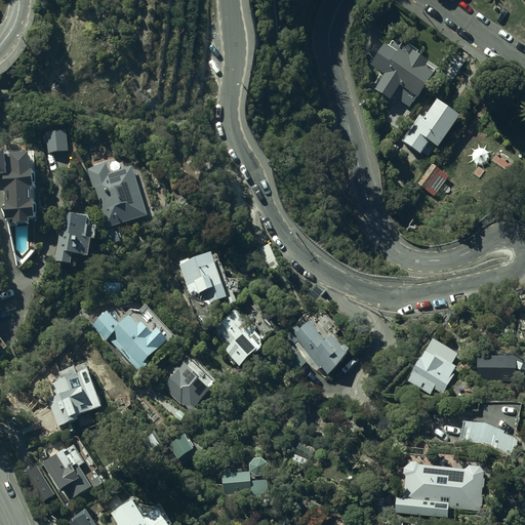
[(385,39),(366,65),(381,76),(371,91),(390,105),(395,97),(409,108),(415,98),(418,101),(436,76),(426,69),(430,64),(410,50),(407,54),(385,39)]
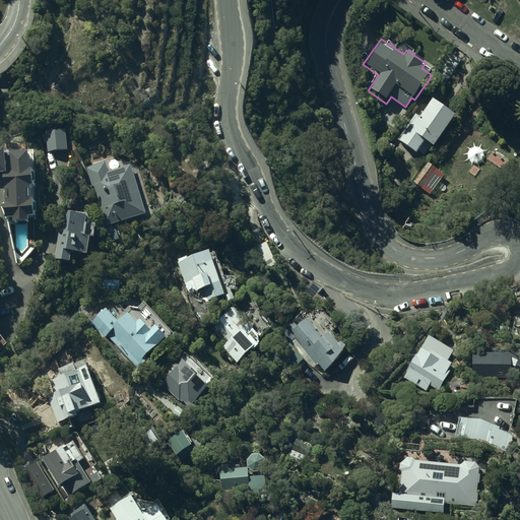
[(456,116),(432,100),(417,120),(416,119),(400,142),(416,154),(425,143),(433,149),(456,116)]
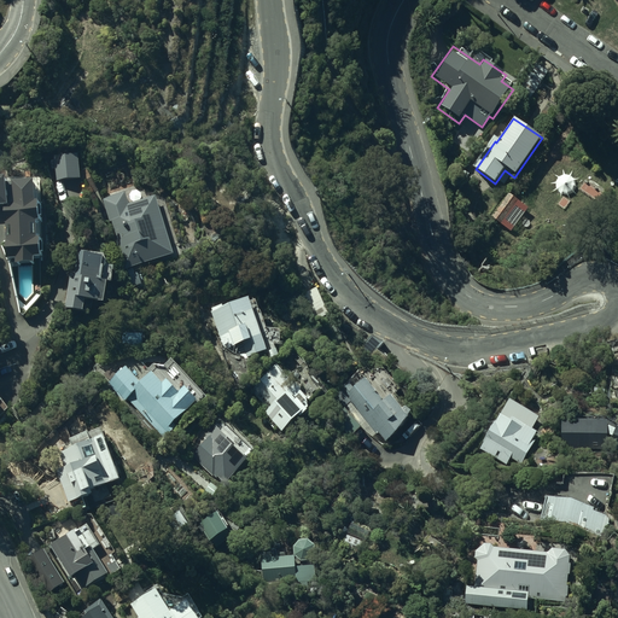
[(77,155),(54,156),(57,181),(80,180),(77,155)]
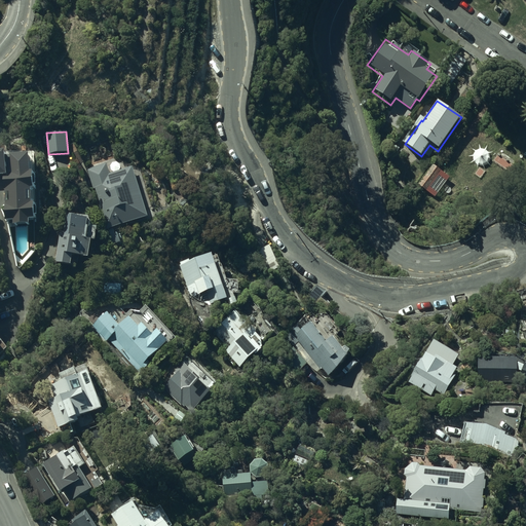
[(522,162),(474,132),(438,186),(459,200),(466,189),(475,194),(479,188),(497,200),(522,162)]
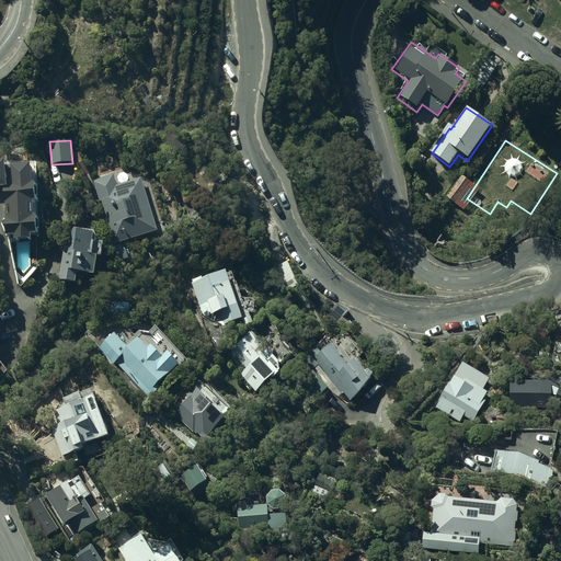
[(4,167),(4,163),(0,163),(0,186),(3,187),(6,236),(13,236),(13,241),(31,241),(31,235),(37,235),(35,184),(31,184),(31,165),(4,167)]
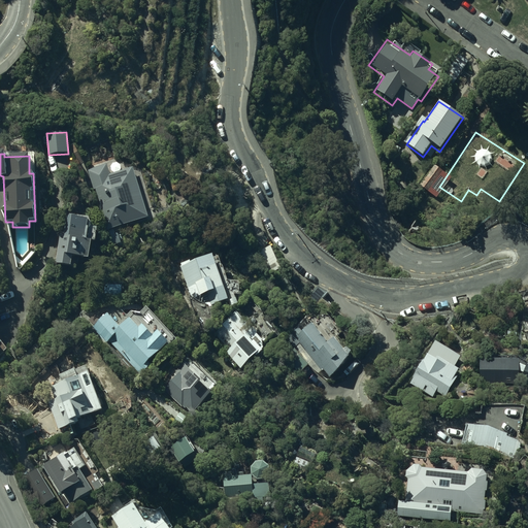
[(106,230),(147,218),(131,168),(110,174),(106,164),(87,170),(106,230)]
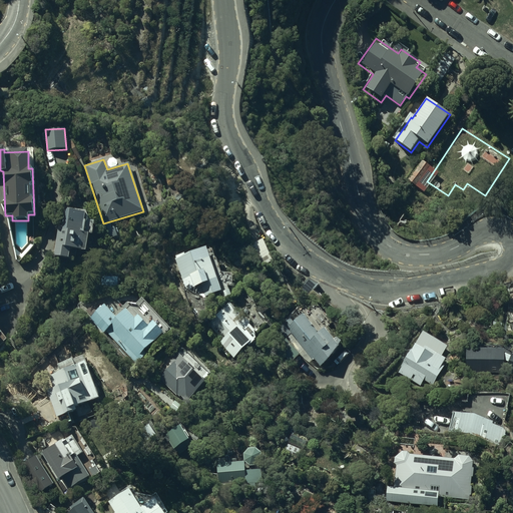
[(85,213),(66,209),(61,229),(58,228),(53,255),(69,259),(71,249),(84,252),(88,234),(81,232),(85,213)]
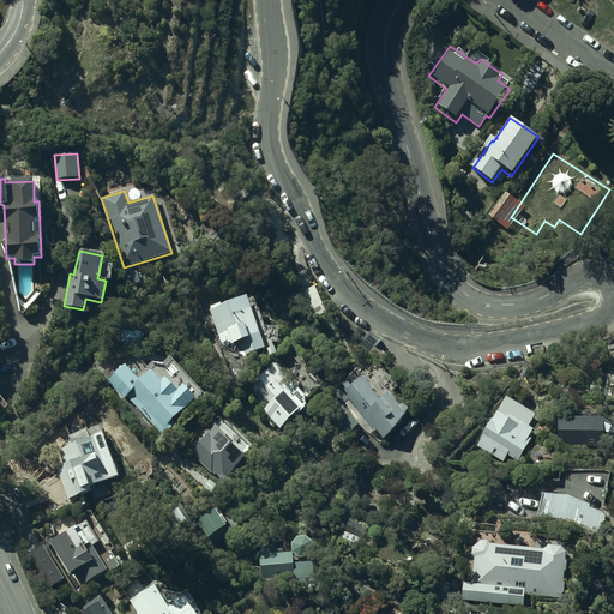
[(248,298),(209,311),(222,349),(240,343),(245,357),(265,350),(248,298)]
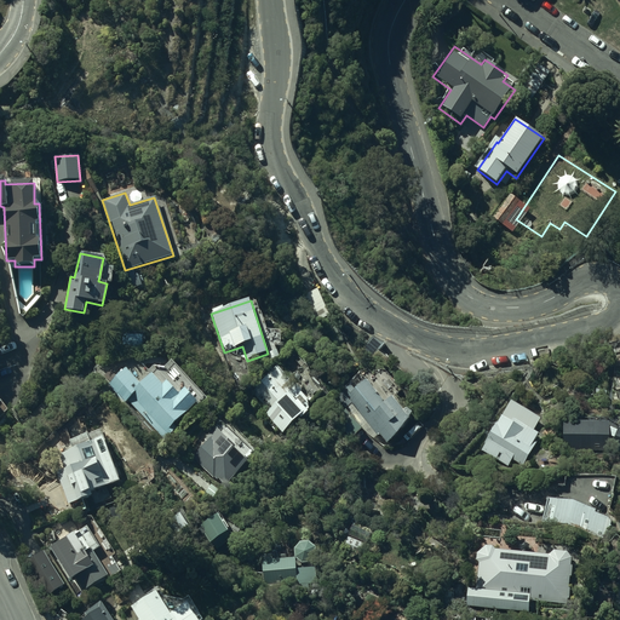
[(143,333),(122,334),(122,351),(144,350),(143,333)]
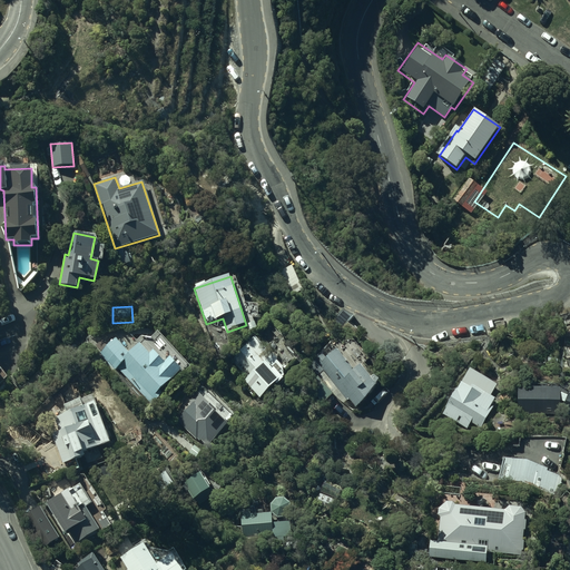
[(244,382),(259,397),(288,370),(256,337),(232,362),(247,379),(244,382)]
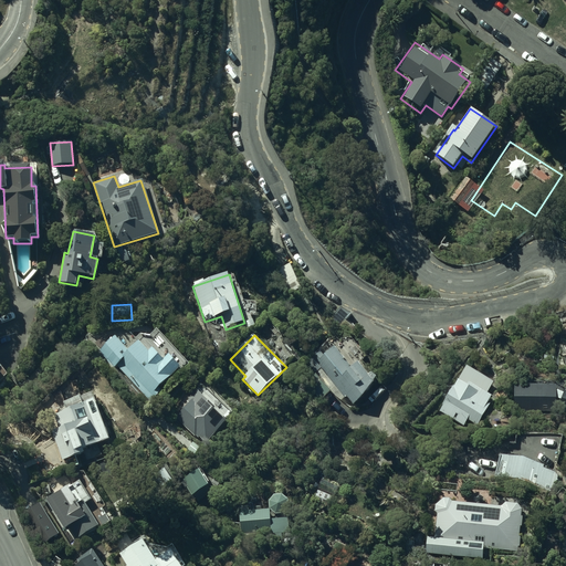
[(116,336),(100,352),(114,368),(117,366),(149,401),(161,390),(158,387),(179,368),(168,355),(164,359),(154,348),(149,352),(140,342),(129,352),(116,336)]
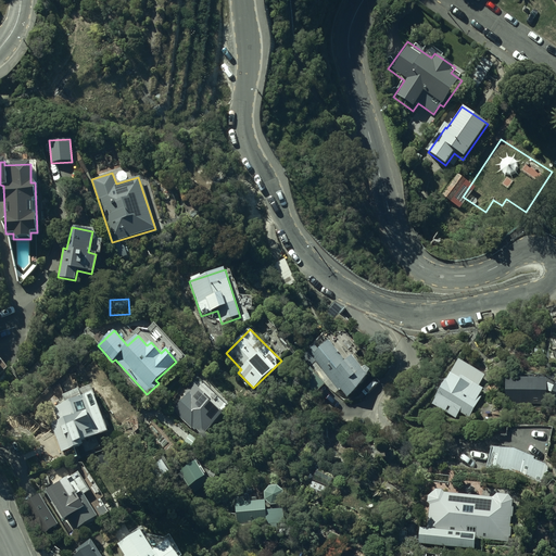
[(346,363),(329,342),(312,356),(345,395),(365,378),(350,359),(346,363)]
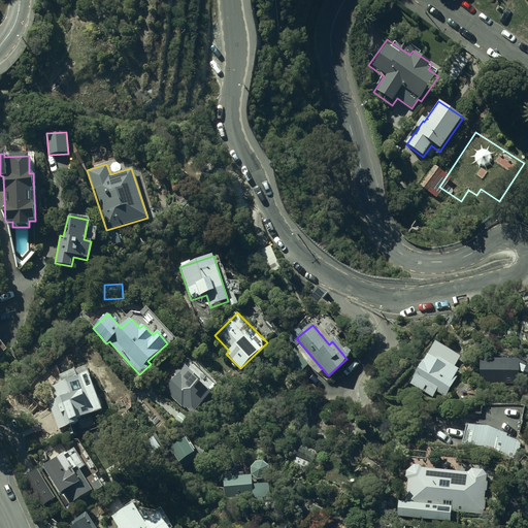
[(460,355),(435,340),(408,386),(431,398),(435,392),(443,396),(459,369),(454,366),(460,355)]
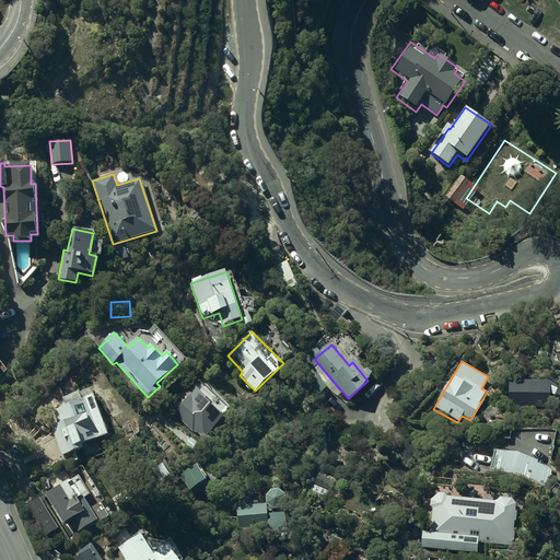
[(327,386),(317,376),(308,385),(317,395),(327,386)]
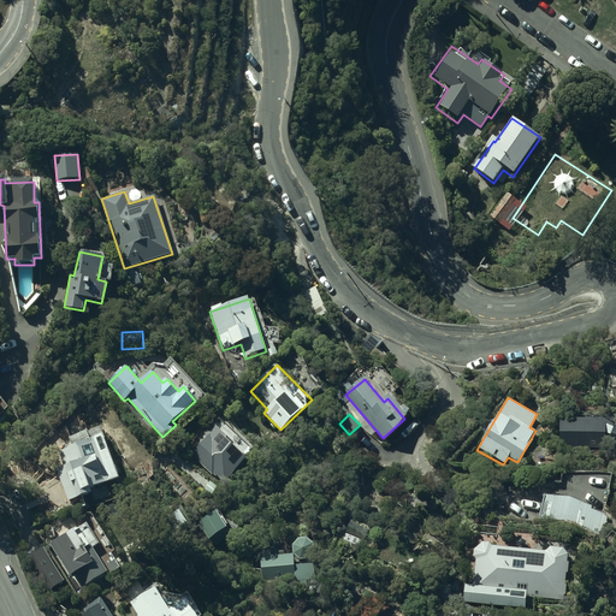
[(65,468),(55,472),(67,502),(92,493),(90,490),(120,478),(101,426),(89,431),(84,418),(66,424),(69,432),(77,430),(78,434),(69,438),(72,446),(76,445),(77,448),(60,454),(65,468)]
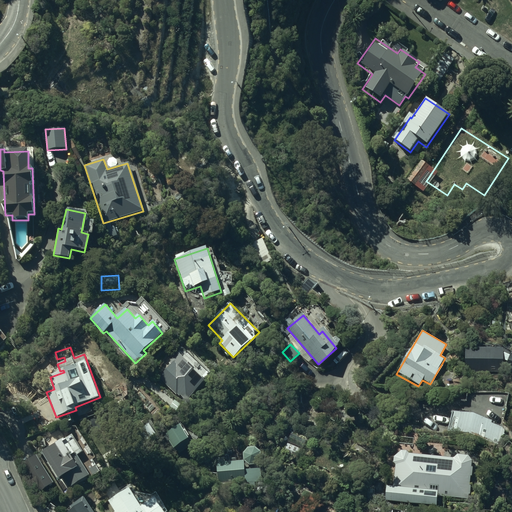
[(503,348),(463,348),(463,373),(503,373),(503,368),(511,371),(511,353),(503,353),(503,348)]
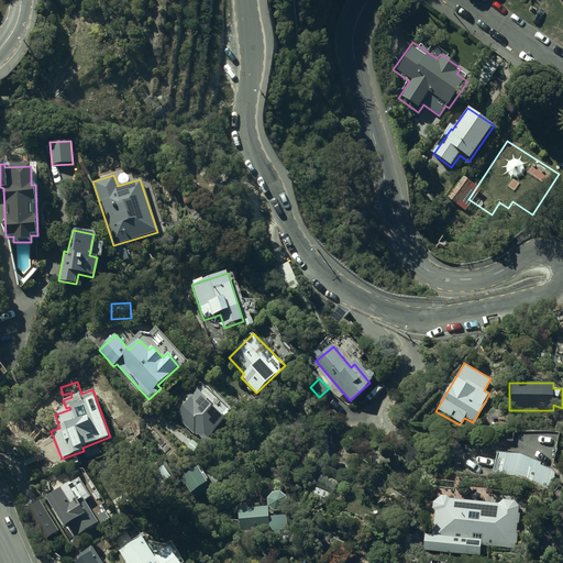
[(198,392),(174,415),(194,434),(196,432),(205,441),(227,419),(198,392)]
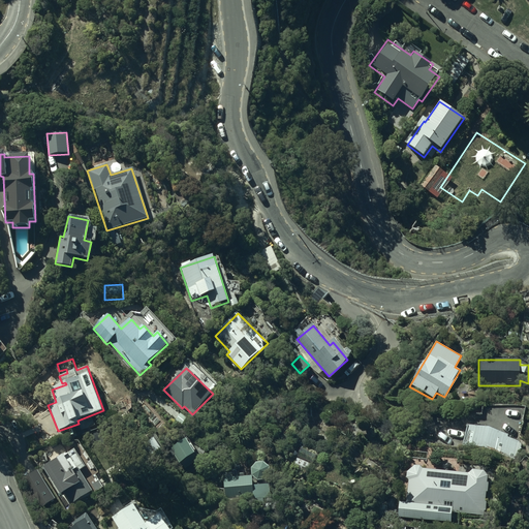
[(475,425),(467,425),(463,446),(519,456),(527,409),(508,406),(481,406),(481,414),(475,414),(475,425)]
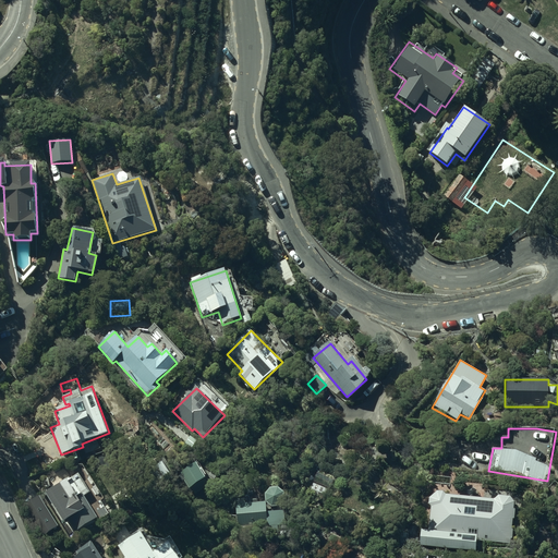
[(194,464),(180,473),(194,495),(208,486),(194,464)]
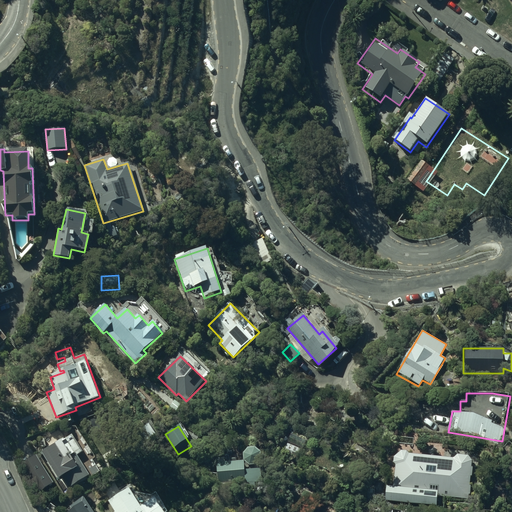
[(56,445),(53,441),(44,447),(46,450),(41,453),(58,480),(62,478),(68,489),(89,476),(82,466),(95,458),(78,431),(56,445)]
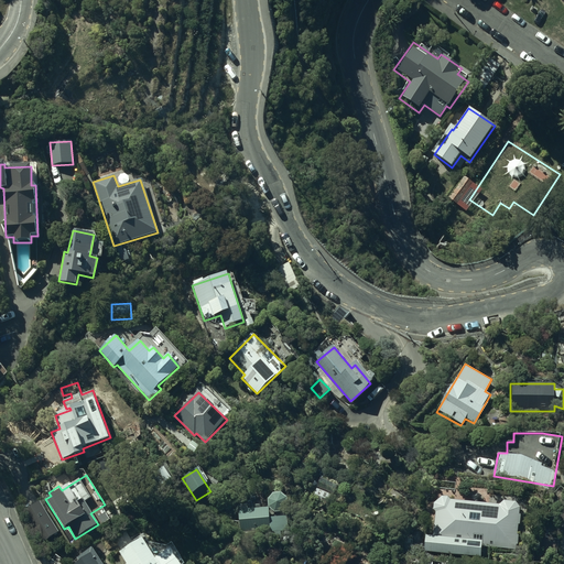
[(334,494),(317,487),(312,500),(328,507),(334,494)]
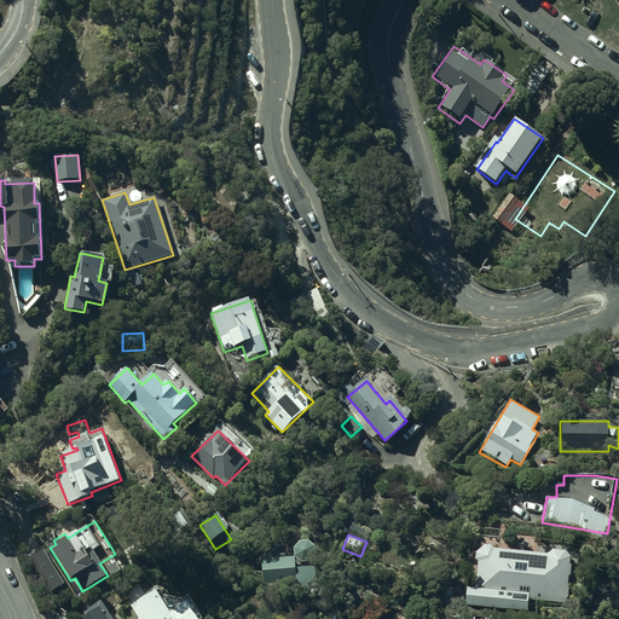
[(293,542),(294,556),(261,559),(262,584),(293,582),(293,593),(319,590),(316,541),(293,542)]
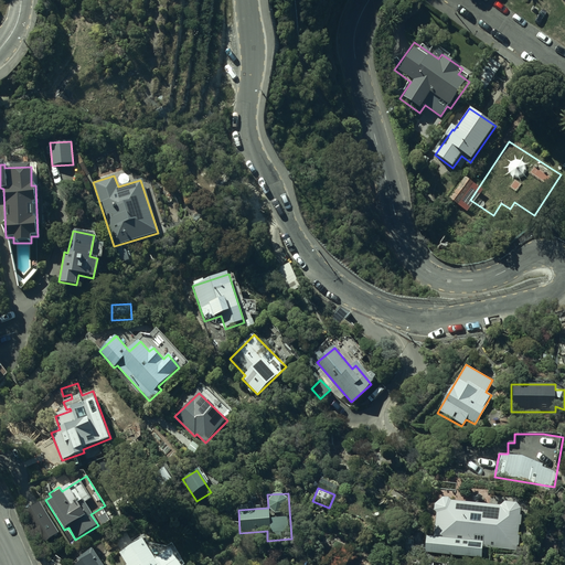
[(426,553),(482,558),(482,547),(518,550),(521,509),(520,508),(520,507),(519,507),(519,505),(518,505),(518,504),(516,504),(515,503),(514,503),(514,502),(513,502),(512,502),(511,502),(510,502),(509,502),(508,502),(507,502),(505,502),(504,502),(504,503),(503,503),(502,503),(502,504),(501,504),(500,505),(450,501),(450,500),(449,499),(448,499),(447,498),(446,498),(445,498),(444,498),(443,498),(441,498),(440,498),(439,499),(438,499),(437,500),(436,501),(436,502),(435,502),(435,503),(435,504),(434,505),(434,507),(434,508),(434,509),(435,510),(435,511),(435,512),(436,513),(434,537),(426,537),(426,553)]
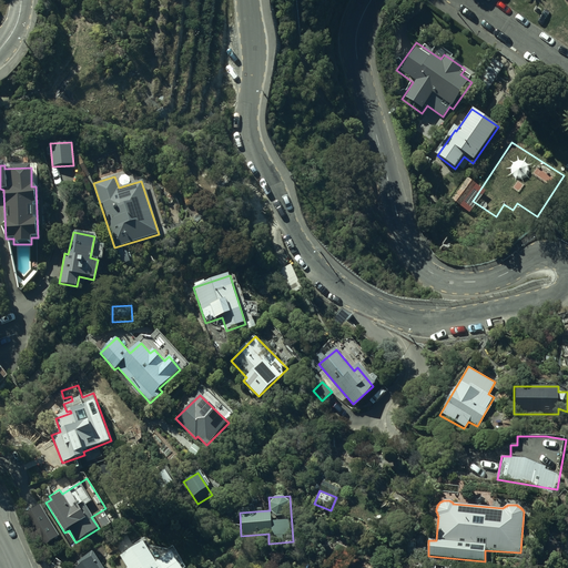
[(50,545),(60,538),(39,505),(29,511),(50,545)]
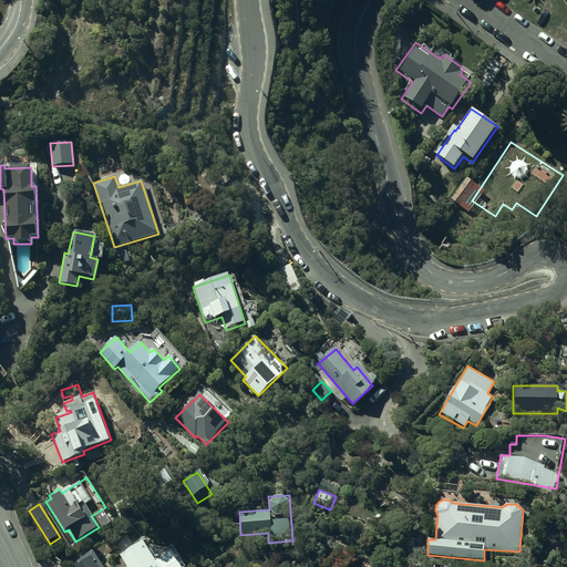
[(142,540),(122,555),(130,566),(127,566),(179,566),(171,553),(156,563),(142,540)]
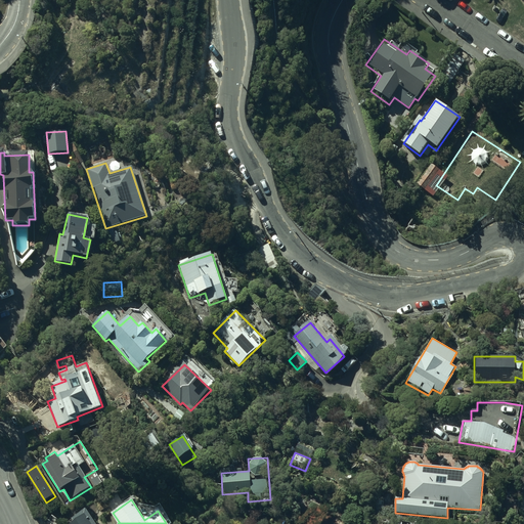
[(94,523),(85,511),(64,523),(94,523)]
